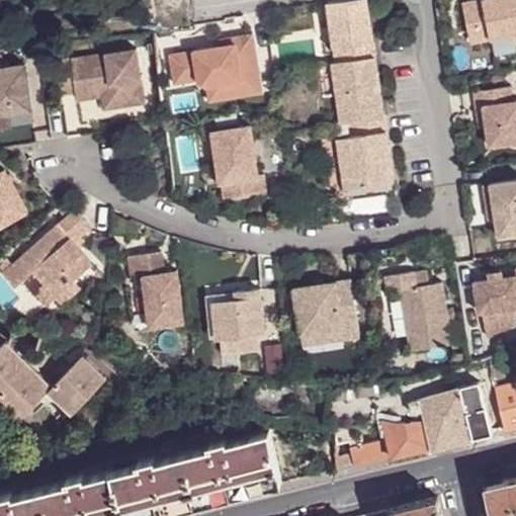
[(362,0),(340,0),(324,3),(334,63),(364,59),(371,58),(367,28),(362,0)]
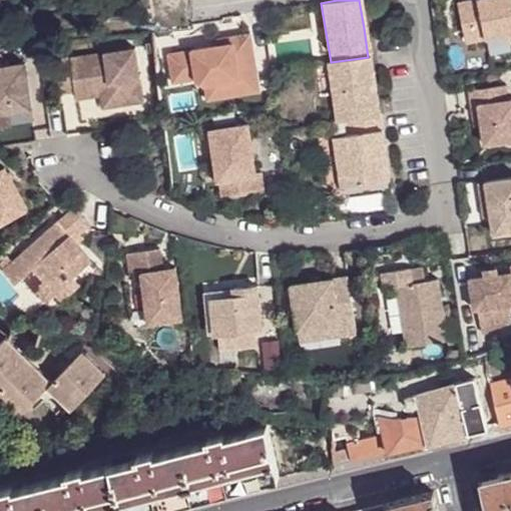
[(510,8),(509,0),(471,0),(454,4),(463,43),(510,32),(510,8)]
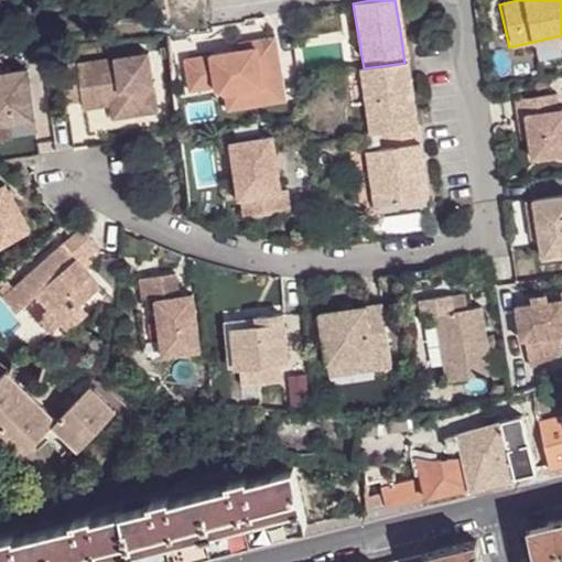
[(236,51),(182,58),(185,83),(211,78),(229,92),(231,92),(234,108),(281,101),(272,38),(251,41),(252,49),(236,51)]
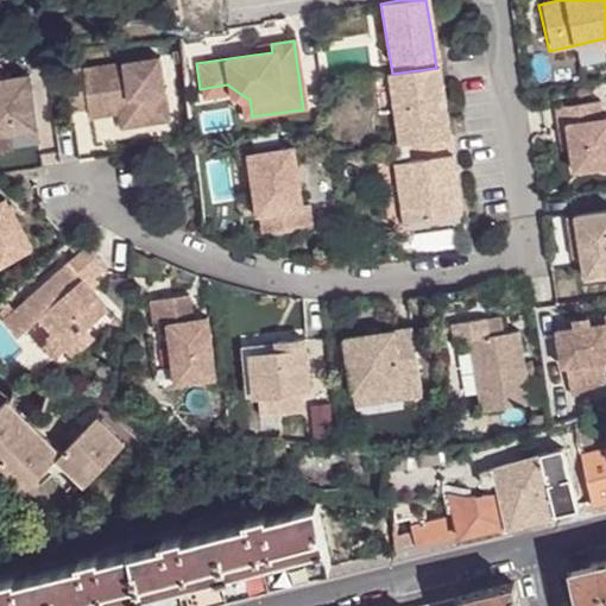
[(272,52),(271,44),(253,46),(254,55),(272,52)]
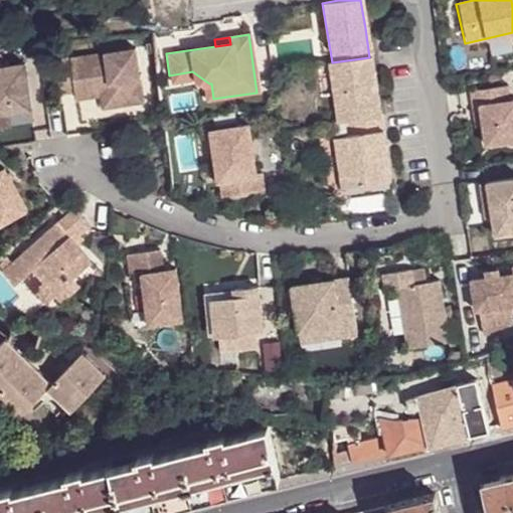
[(132,51),(52,63),(56,96),(71,94),(106,89),(109,110),(139,105),(132,51)]
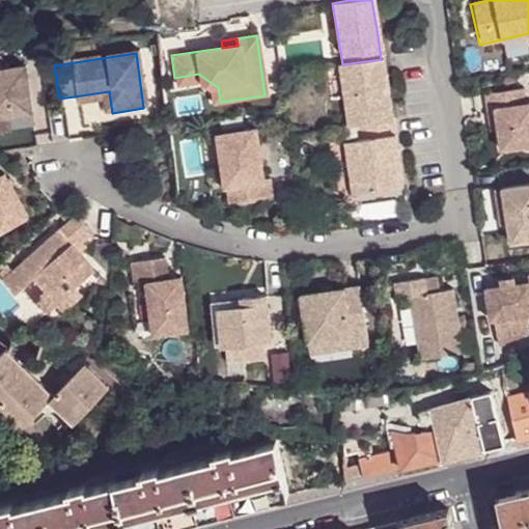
[(385,90),(381,59),(373,60),(378,91),(385,90)]
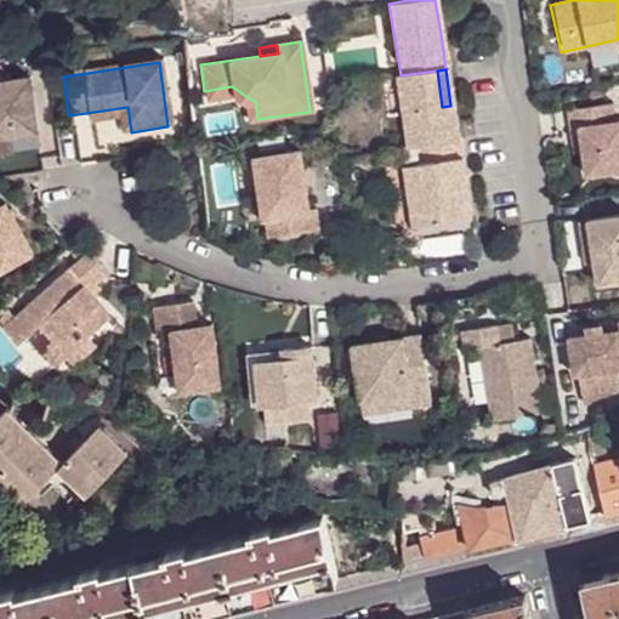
[(442,107),(437,71),(401,75),(393,78),(404,149),(418,148),(456,142),(454,124),(450,106),(442,107)]
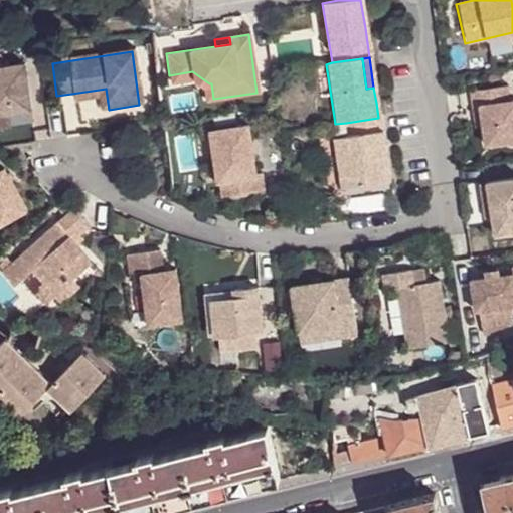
[(23,65),(0,68),(0,114),(29,109),(23,65)]
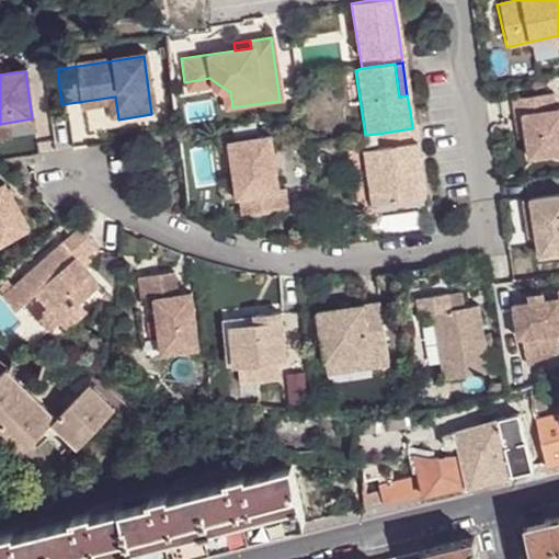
[(209,78),(184,82),(185,90),(210,86),(219,92),(221,110),(232,107),(230,91),(228,91),(209,78)]
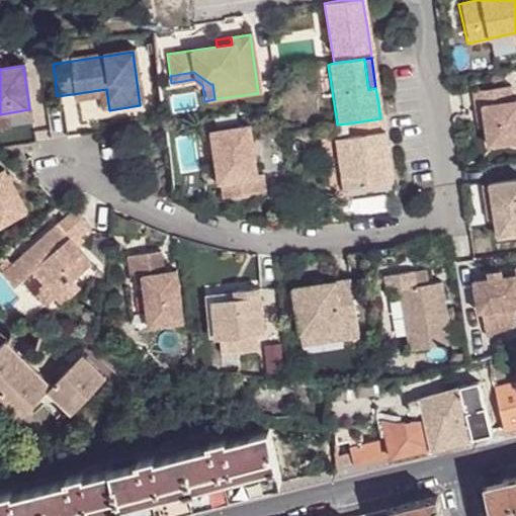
[(510,85),(470,92),(474,108),(481,107),(488,147),(515,142),(515,100),(512,101),(510,85)]
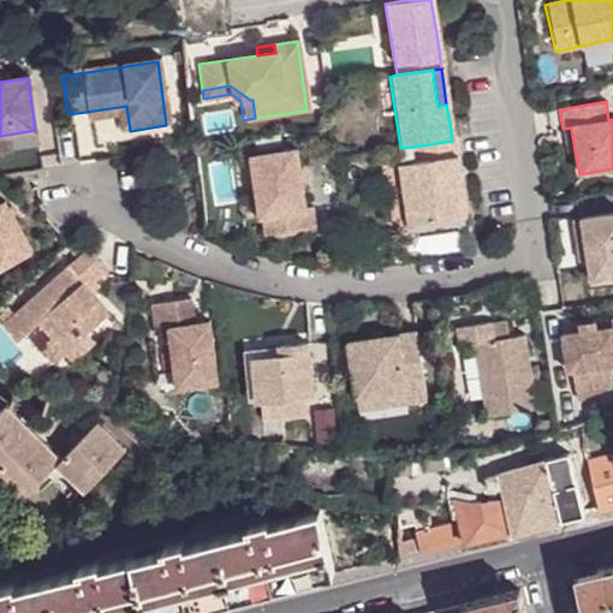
[(126,106),(85,112),(87,121),(117,117),(119,132),(130,131),(126,106)]
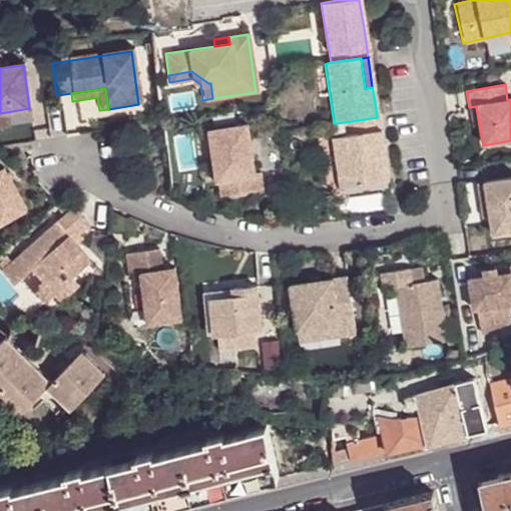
[(377,117),(345,122),(347,136),(330,139),(338,188),(386,181),(377,117)]
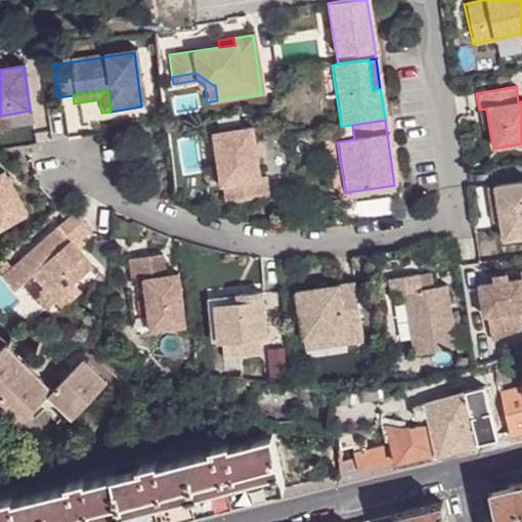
[(219,185),(221,185),(230,184),(233,201),(265,196),(262,177),(257,178),(254,161),(248,158),(247,150),(252,145),(250,129),(212,134),(219,185)]
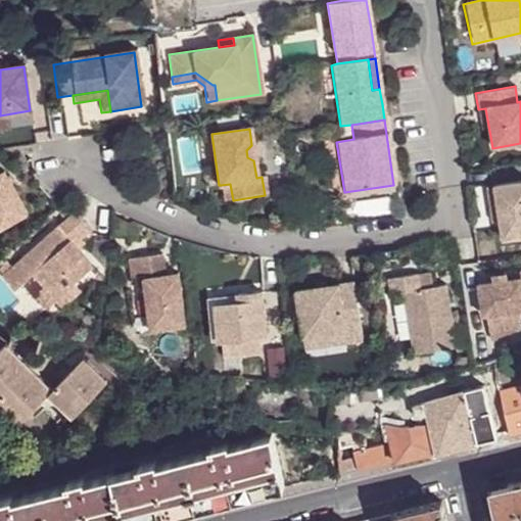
[(0,227),(25,215),(1,173),(0,173),(0,227)]
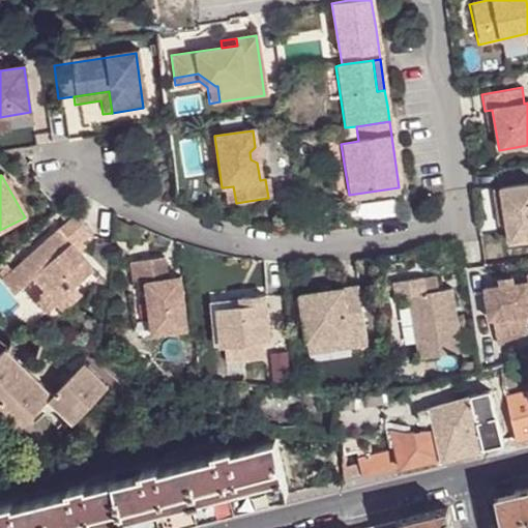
[(527,183),(499,188),(504,223),(507,242),(527,238),(527,183)]
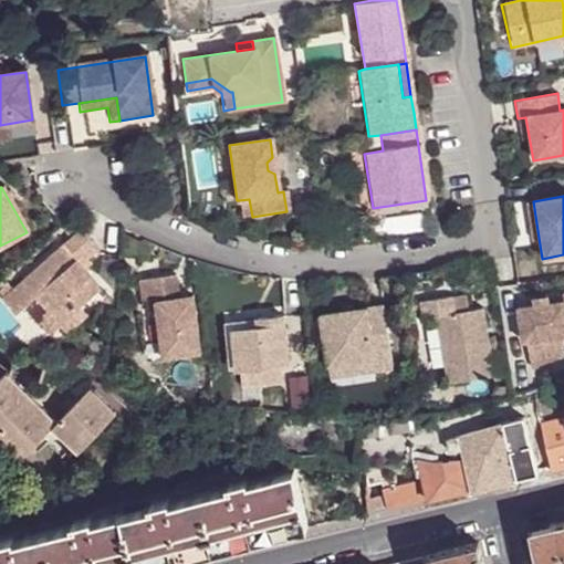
[(249,199),(239,200),(241,218),(252,217),(249,199)]
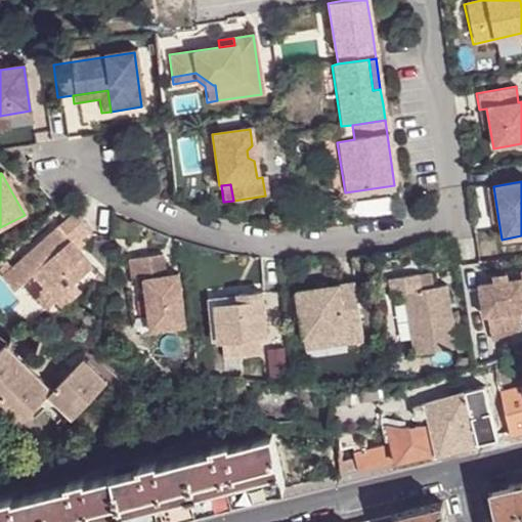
[(498,220),(493,186),(486,187),(491,221),(498,220)]
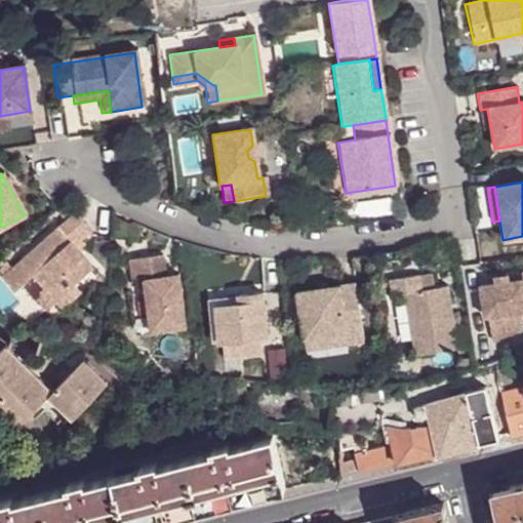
[(54,230),(70,247),(87,233),(73,214),(54,230)]
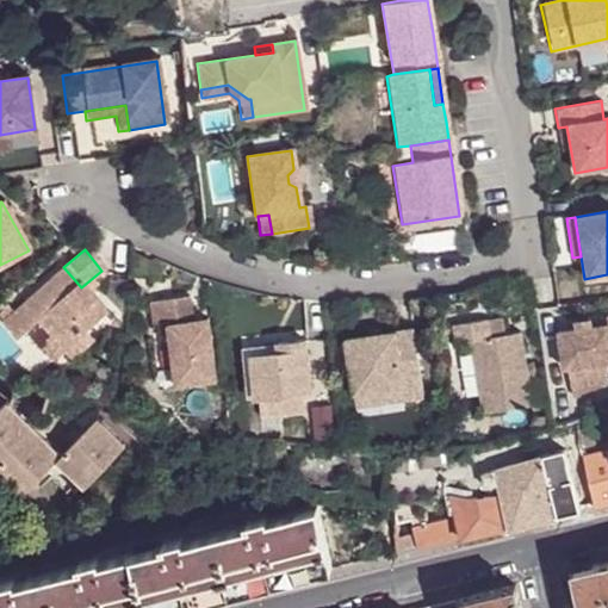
[(35,318),(48,335),(61,349),(68,359),(92,339),(85,329),(104,314),(81,287),(63,267),(0,321),(13,337),(35,318)]
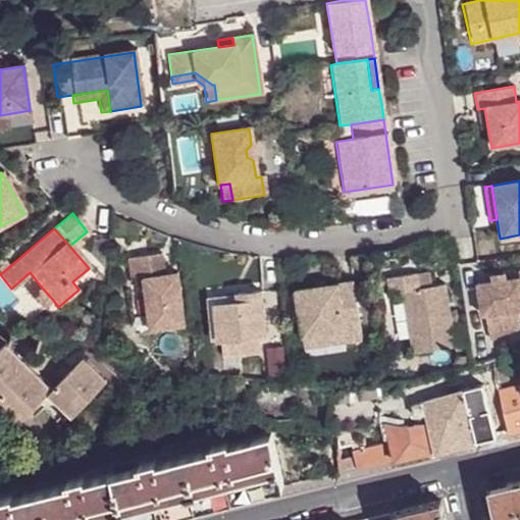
[(160,254),(127,259),(132,280),(143,279),(150,329),(185,324),(176,273),(163,275),(160,254)]
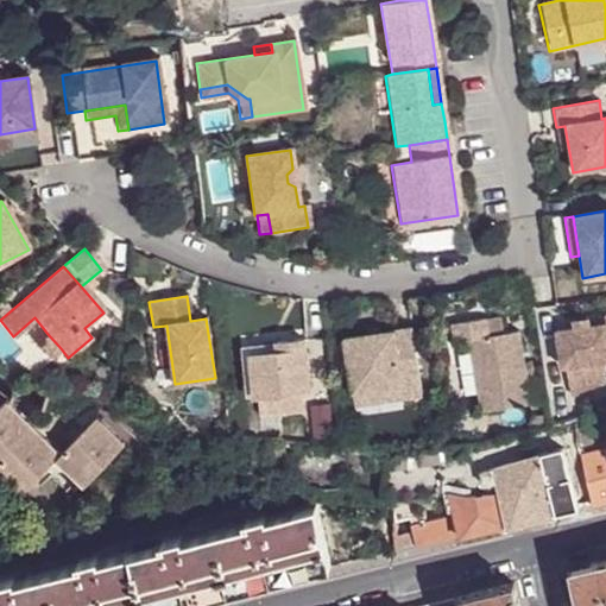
[(574,328),(556,330),(561,367),(566,366),(570,395),(605,379),(601,358),(605,357),(605,314),(605,323),(588,326),(574,328)]
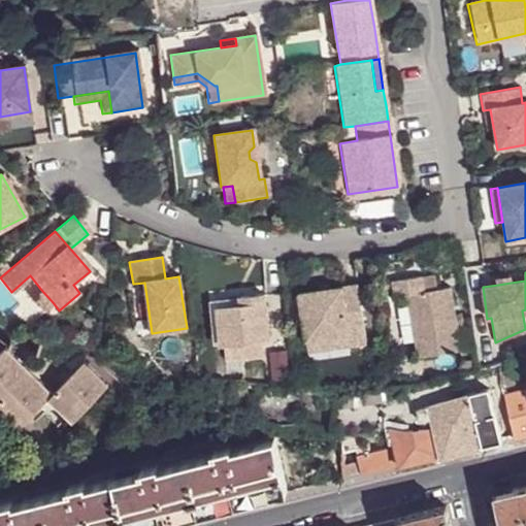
[(498,285),(511,283),(510,275),(497,277),(498,285)]
